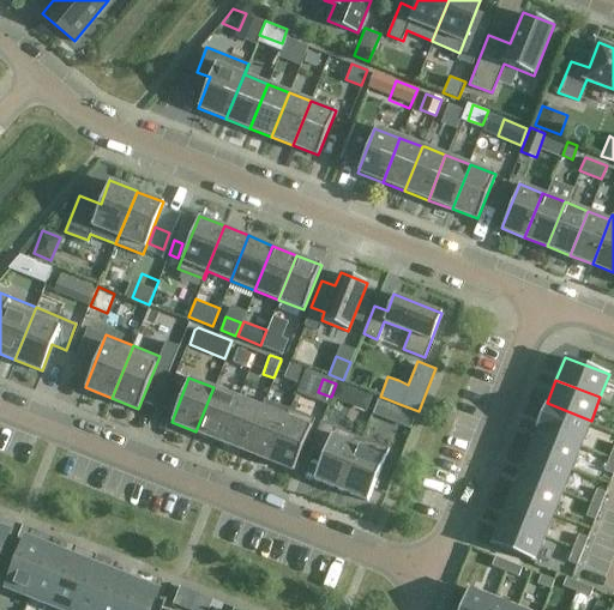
[(196,432),(221,441),(238,397),(214,387),(196,432)]
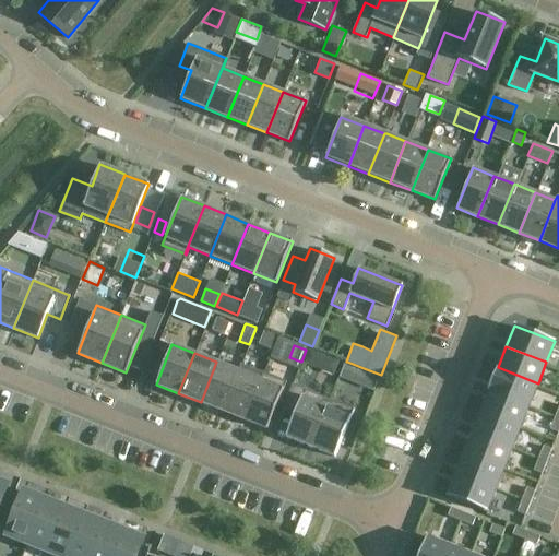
[(201,402),(223,411),(239,370),(216,362),(201,402)]
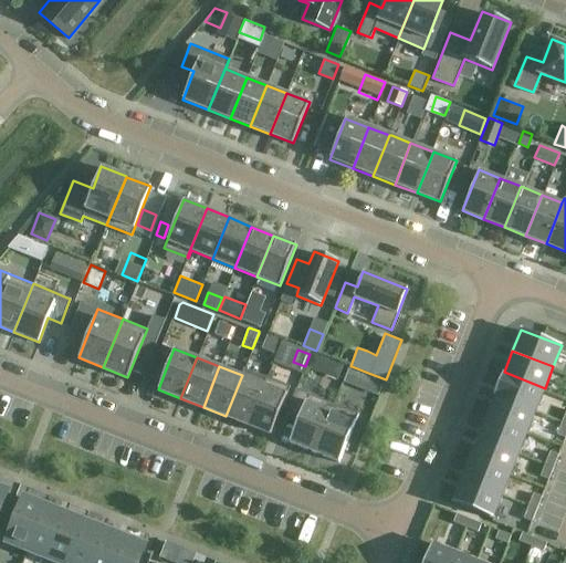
[(545,388),(504,372),(495,393),(536,409),(545,388)]
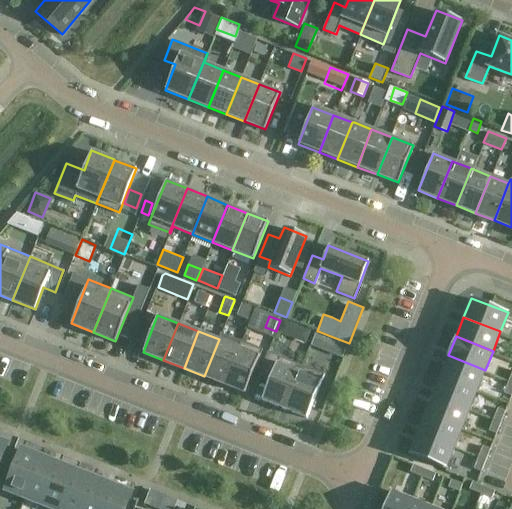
[(328,337),(323,349),(341,356),(346,344),(328,337)]
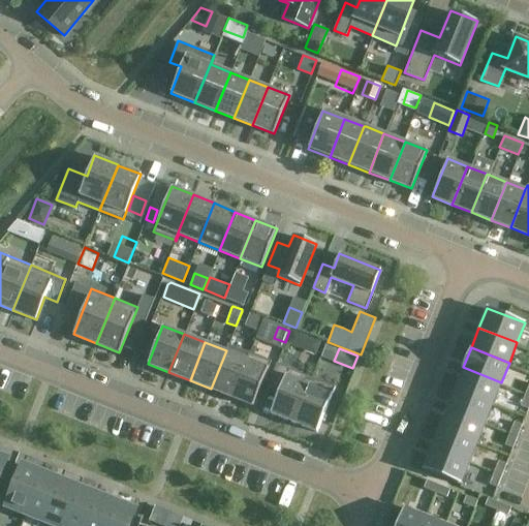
[(211,389),(231,397),(249,351),(246,359),(226,350),(211,389)]
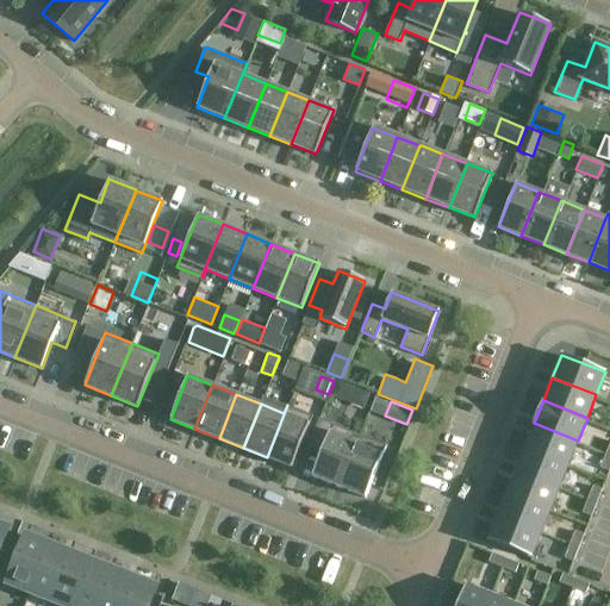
[(287,405),(267,457),(292,467),(312,416),(287,405)]
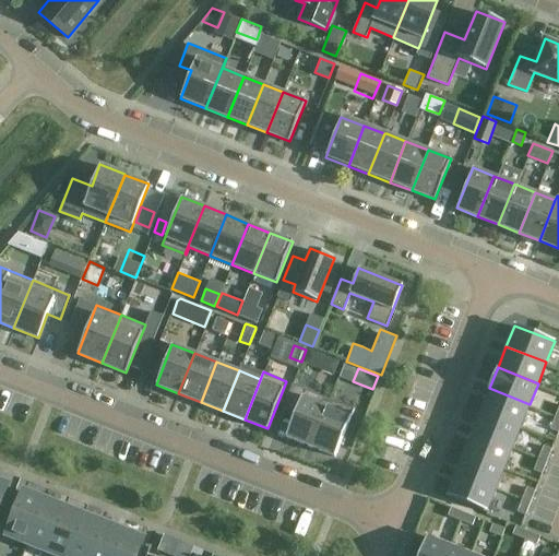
[(285,436),(310,446),(329,398),(293,383),(283,407),(295,413),(285,436)]
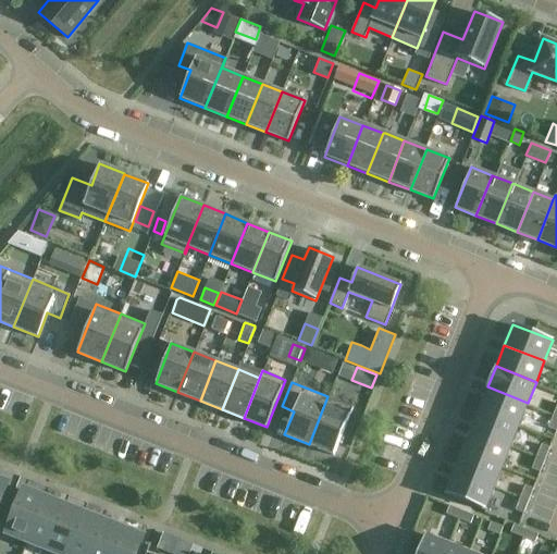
[(487,386),(479,408),(519,423),(528,403),(487,386)]
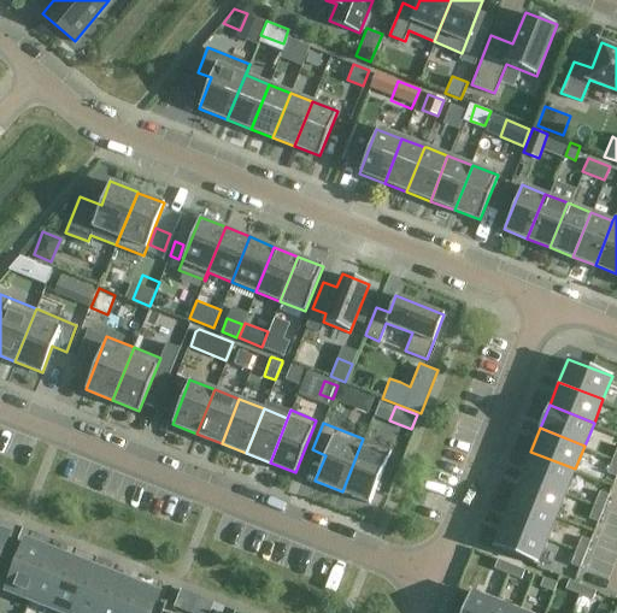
[(363,438),(342,491),(369,502),(391,449),(363,438)]
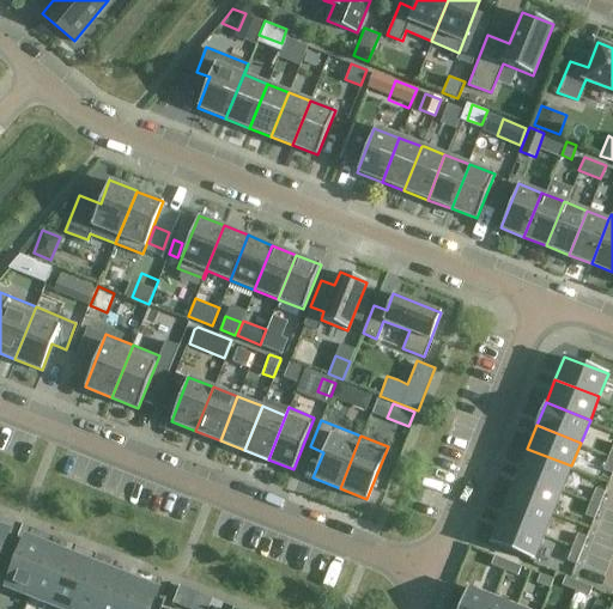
[(527,449),(519,472),(563,489),(571,466),(527,449)]
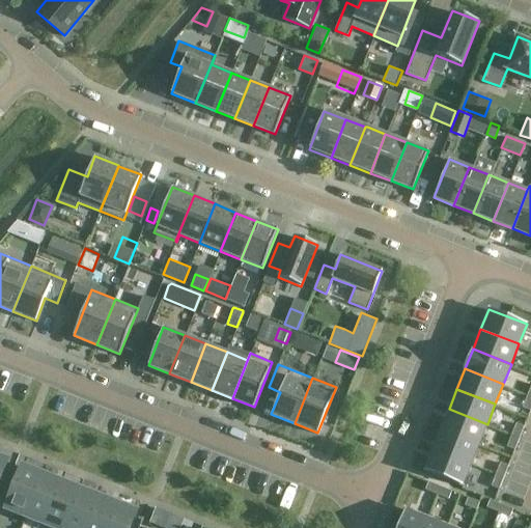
[(449,409),(441,428),(479,444),(487,424),(449,409)]
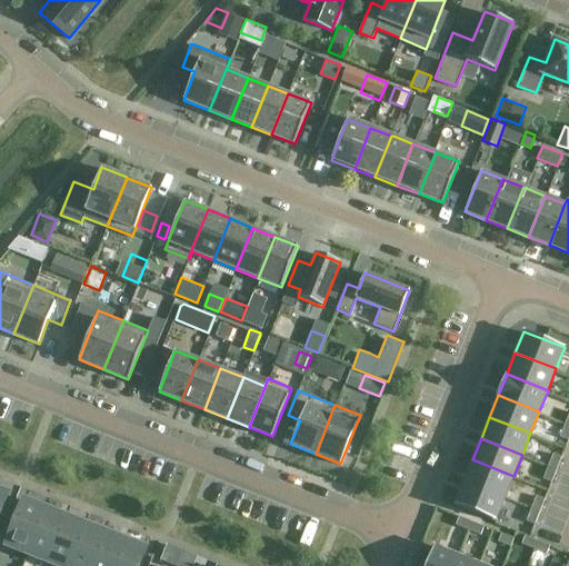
[(552,453),(548,465),(556,468),(560,456),(552,453)]
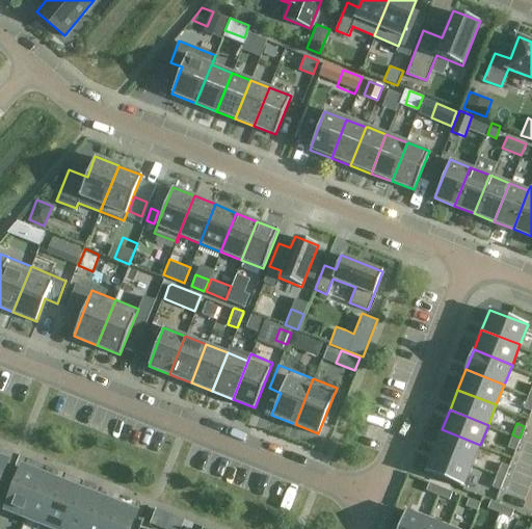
[(442,429),(434,450),(472,465),(480,445),(442,429)]
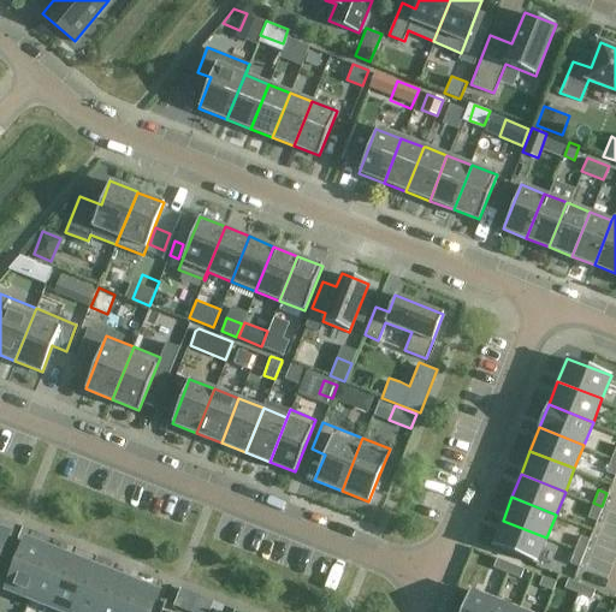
[(593,503),(587,516),(597,520),(602,506),(593,503)]
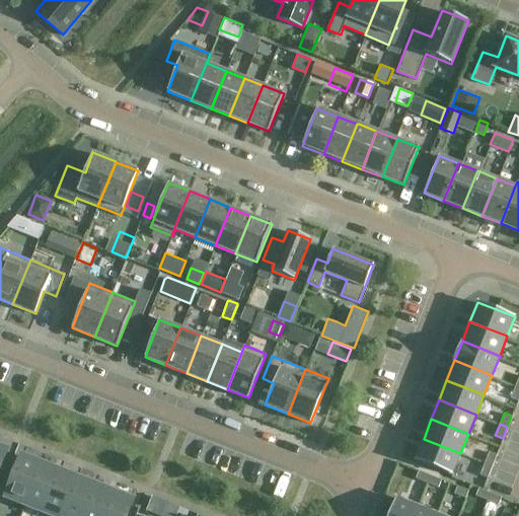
[(460,453),(424,439),(415,459),(451,472),(460,453)]
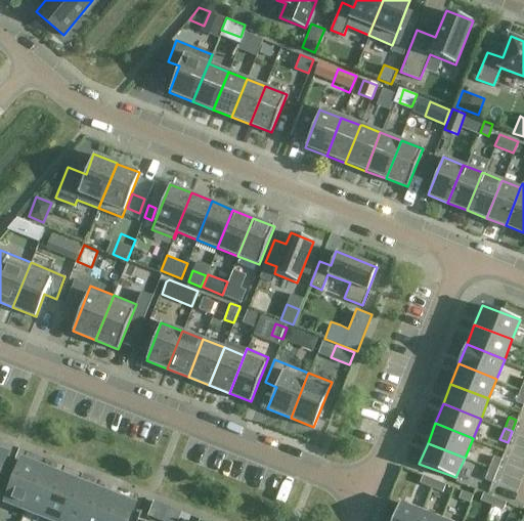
[(493,456),(489,467),(496,470),(501,459),(493,456)]
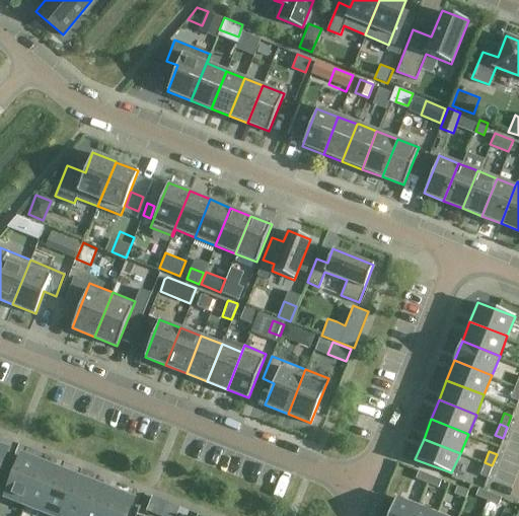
[(7,495),(25,502),(41,464),(21,456),(7,495)]
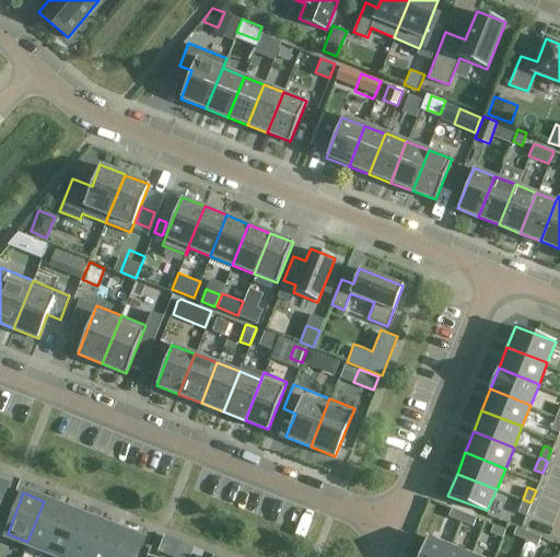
[(523,499),(517,511),(526,514),(531,502),(523,499)]
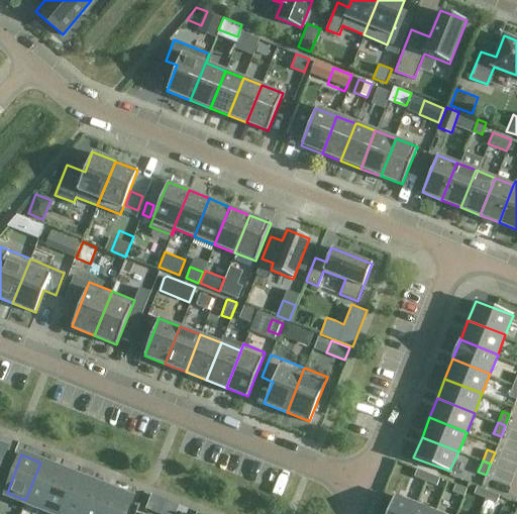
[(59,470),(40,463),(25,500),(43,507),(59,470)]
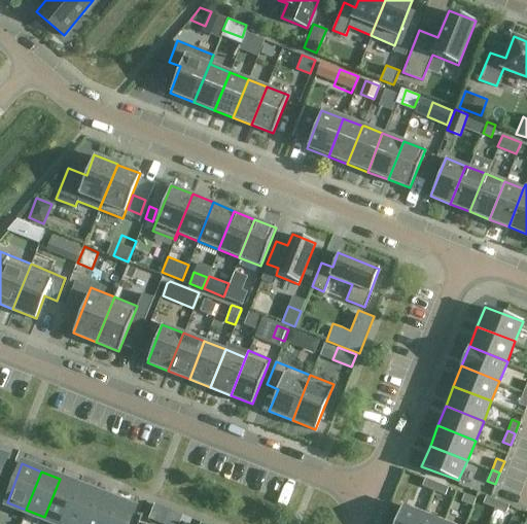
[(425,477),(422,485),(433,489),(436,482),(425,477)]
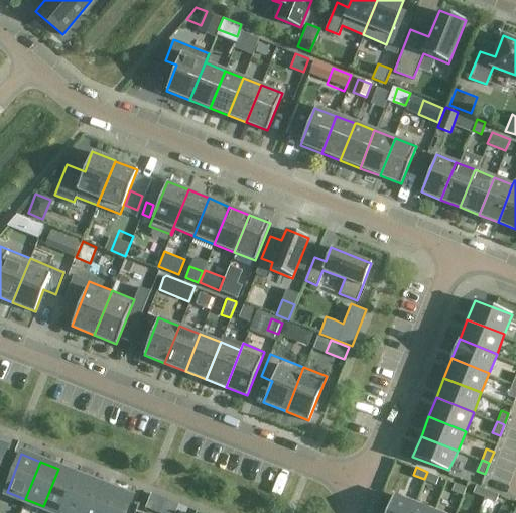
[(43,506),(60,512),(61,512),(77,476),(58,469),(43,506)]
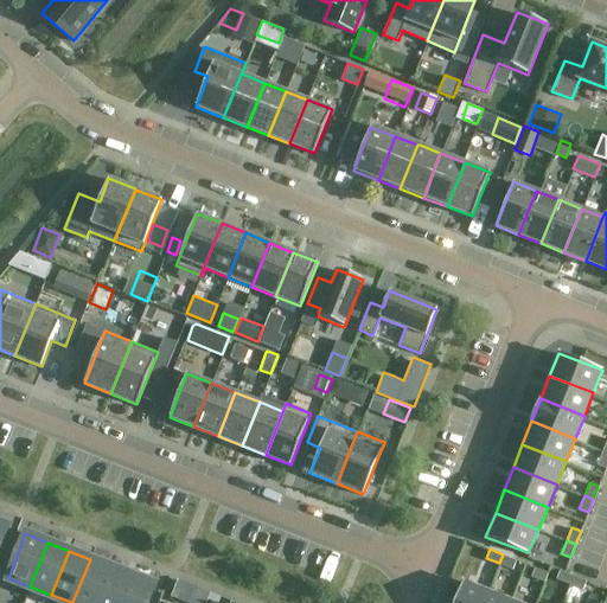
[(503,555),(499,563),(512,569),(516,559),(503,555)]
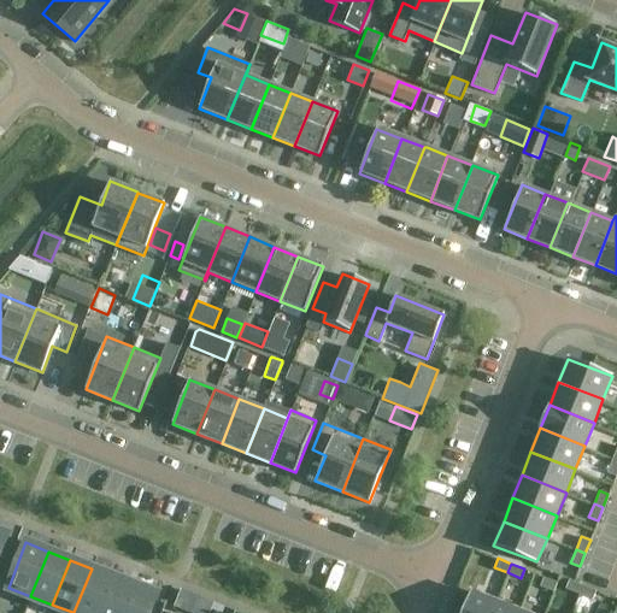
[(92,569),(74,612),(98,612),(113,577),(92,569)]
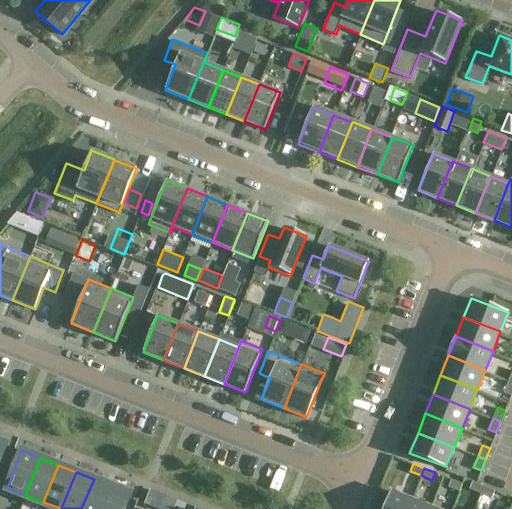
[(450,478),(447,486),(459,490),(462,483),(450,478)]
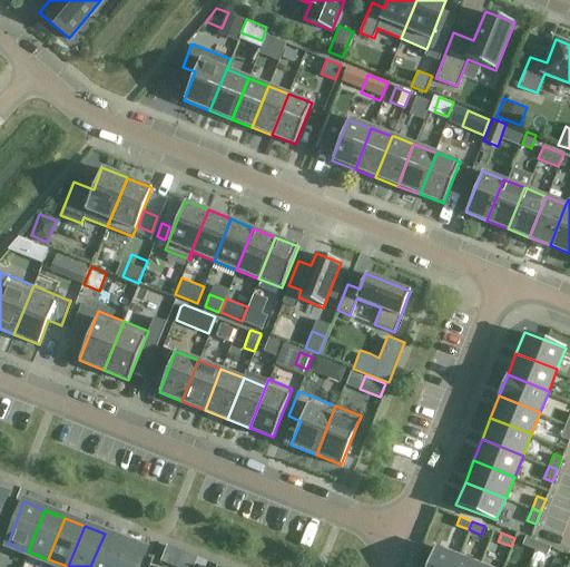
[(90,566),(114,566),(125,541),(105,534),(90,566)]
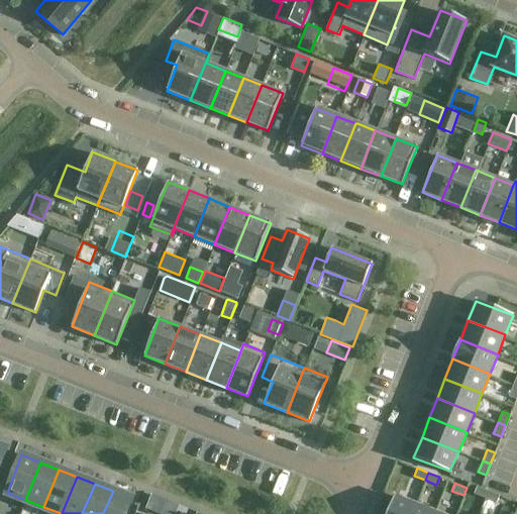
[(475,491),(474,493),(485,497),(488,490),(481,487),(477,486),(475,491)]
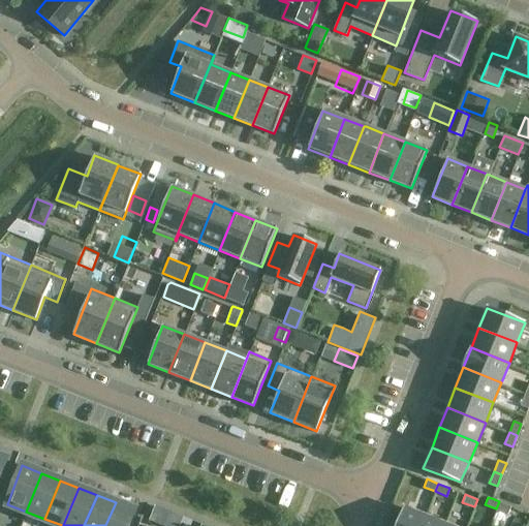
[(499,501),(496,508),(507,514),(510,506),(499,501)]
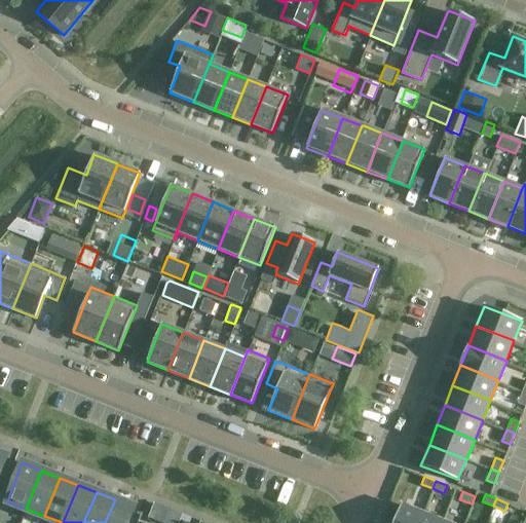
[(115,499),(105,522),(127,522),(134,508),(115,499)]
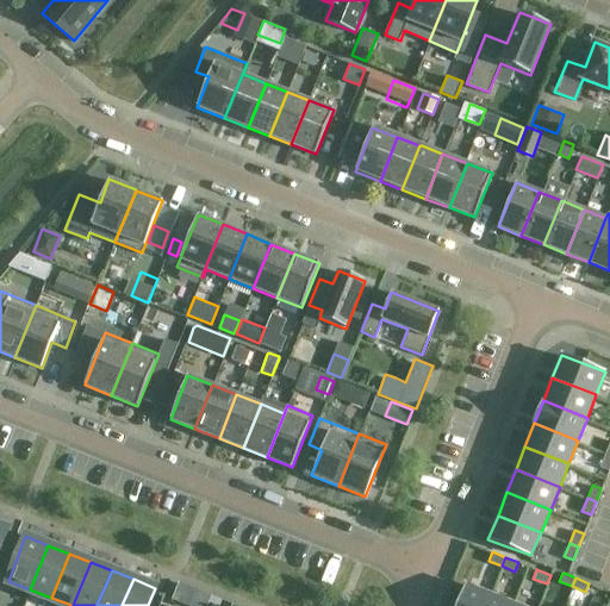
[(179,581),(172,599),(188,605),(195,588),(179,581)]
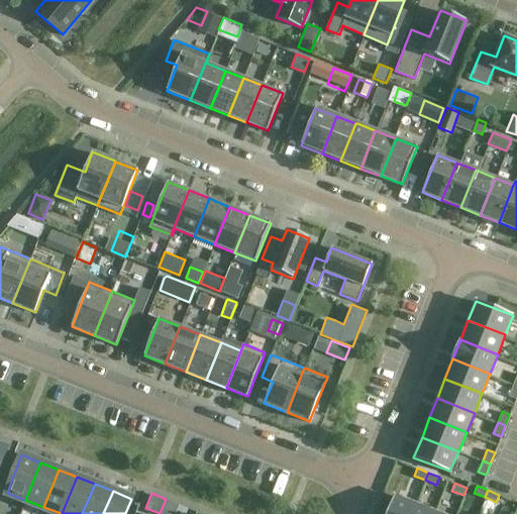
[(396,495),(388,513),(410,513),(415,503),(396,495)]
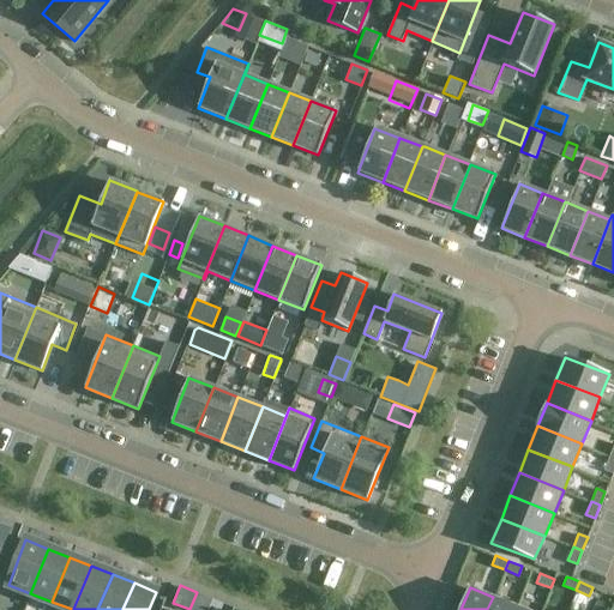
[(493,597),(487,609),(515,609),(517,607),(493,597)]
